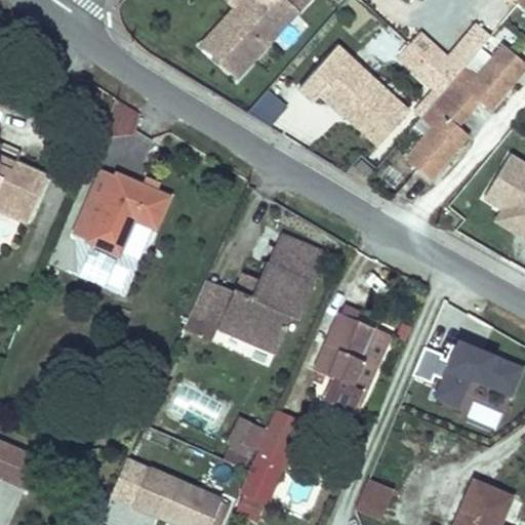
[(199,44),(235,75),(296,7),(287,0),(238,0),(232,8),(199,44)]
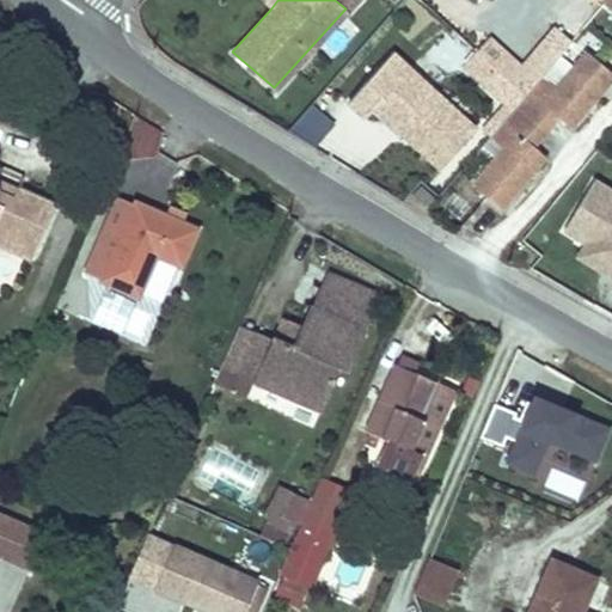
[(526,96),(543,77),(557,59),(540,46),(520,67),(487,37),(475,50),(510,83),(526,96)]
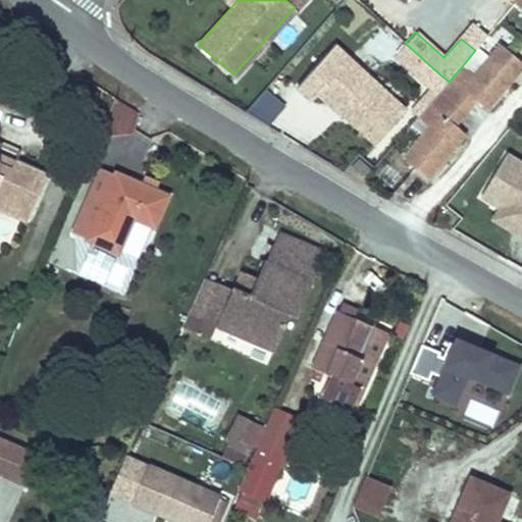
[(435,70),(405,43),(396,54),(429,84),(438,93),(449,82),(435,70)]
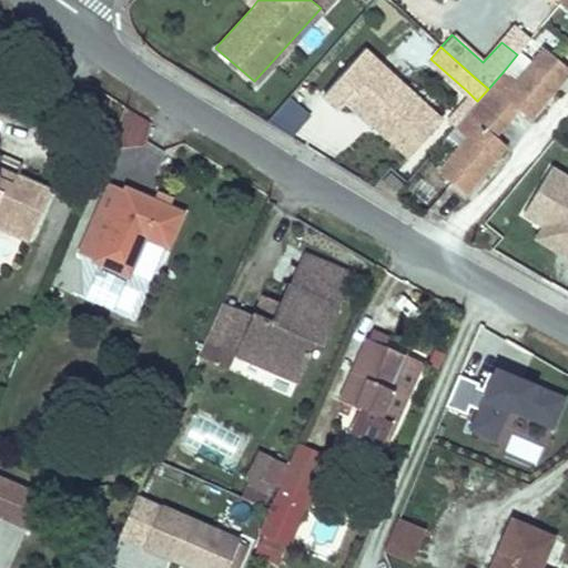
[(367,48),(332,84),(324,92),(343,110),(351,102),(408,155),(443,119),(392,71),(379,60),(367,48)]
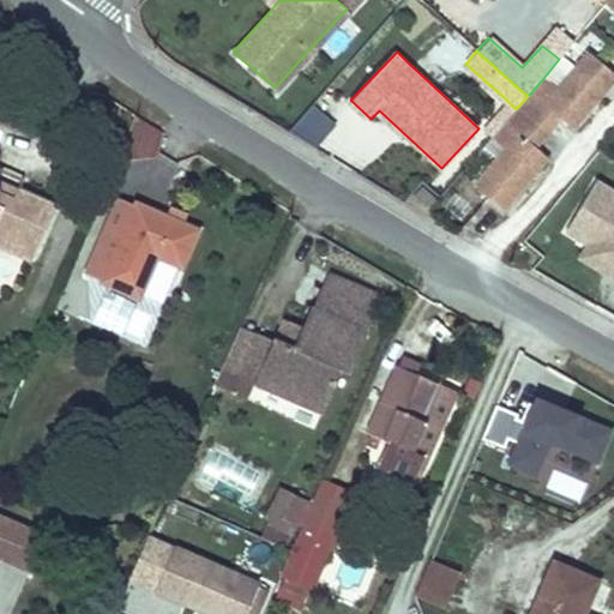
[(493,137),(493,138),(506,150),(475,186),(504,210),(543,163),(543,154),(535,146),(560,118),(567,125),(577,124),(613,80),(613,73),(589,52),(558,89),(545,77),(528,96),(516,109),(512,114),(506,121),(493,137)]
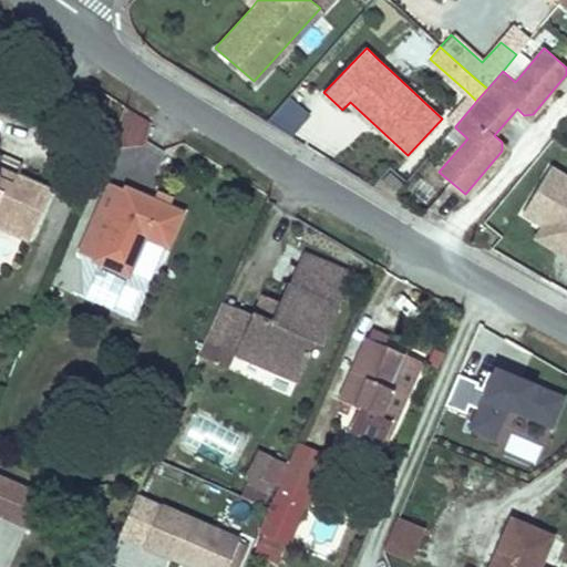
[(385,53),(379,60),(391,71),(398,64),(385,53)]
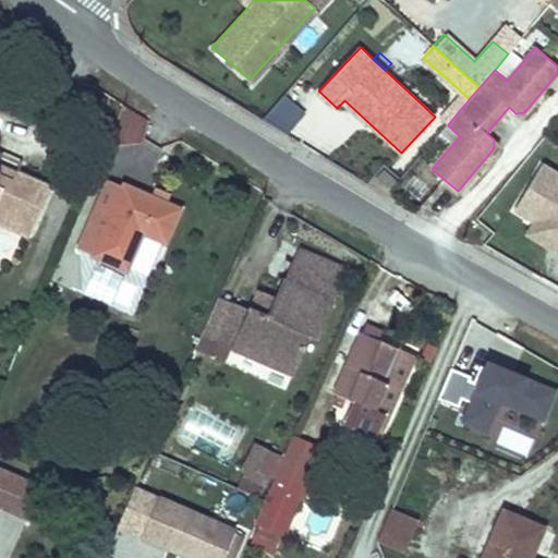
[(469,99),(459,89),(437,114),(448,124),(460,110),(465,104),(469,99)]
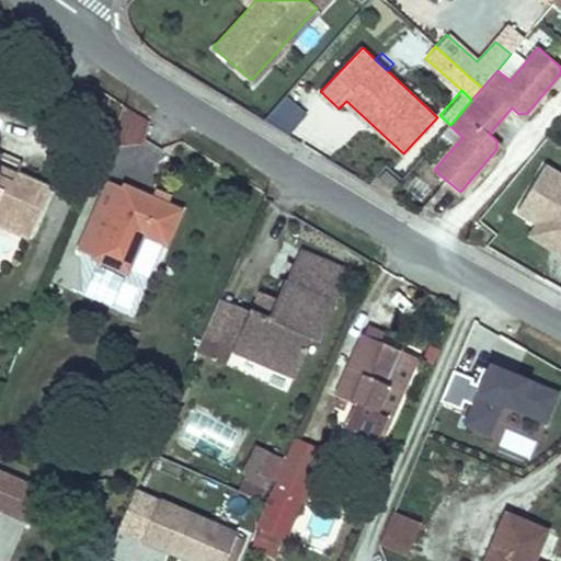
[(308,114),(287,98),(268,118),(293,133),(308,114)]
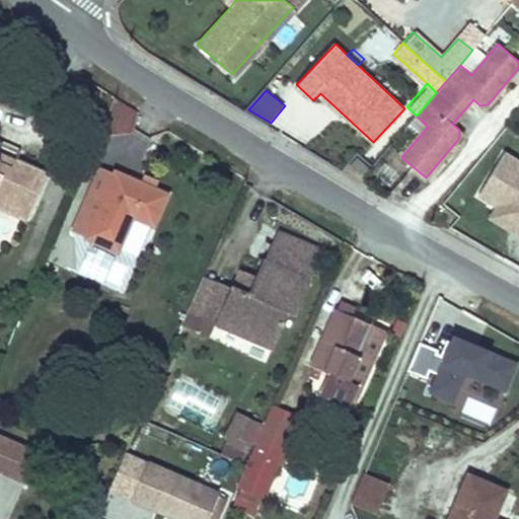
[(126,138),(141,112),(114,96),(98,122),(126,138)]
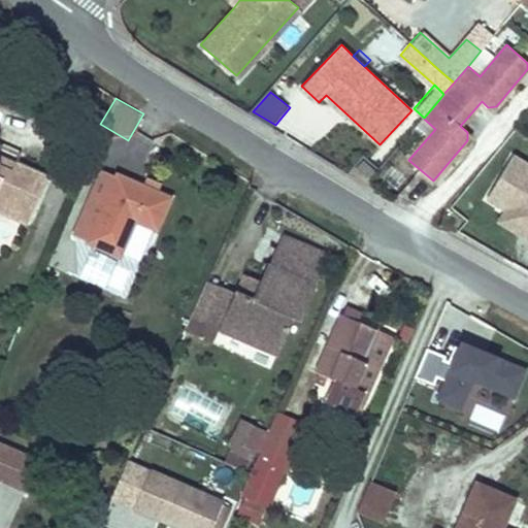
[(0,157),(2,161),(14,166),(18,159),(21,150),(0,140),(0,157)]
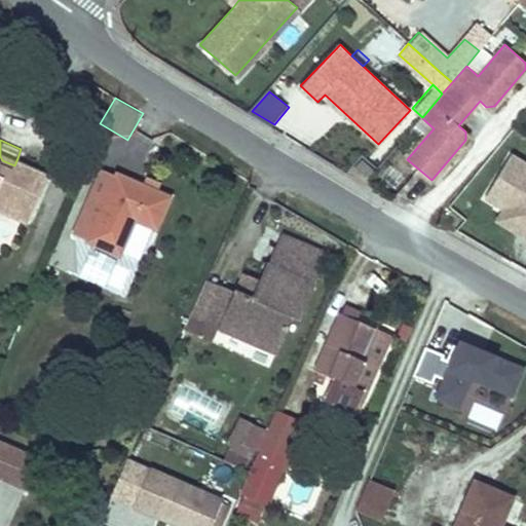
[(0,197),(32,211),(48,172),(17,158),(14,165),(2,160),(0,156),(0,197)]
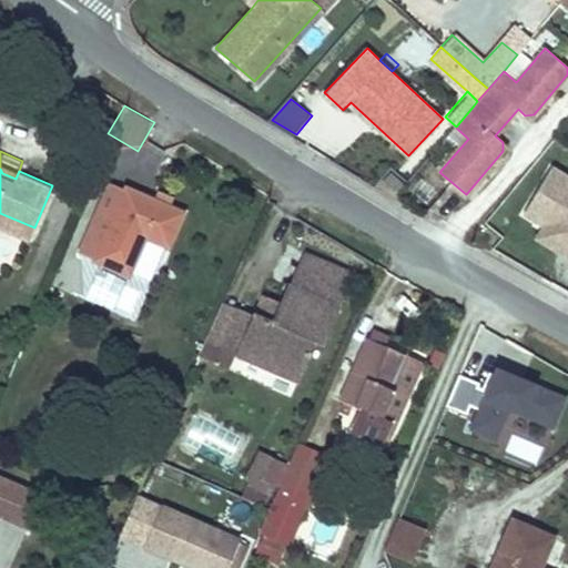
[(567,180),(551,170),(524,215),(545,229),(537,240),(567,259),(567,180)]
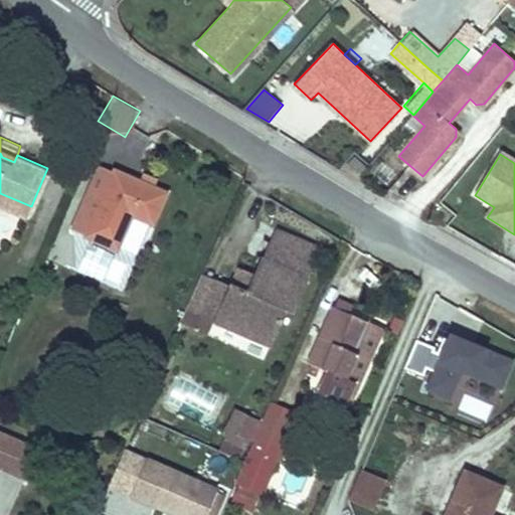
[(347,166),(357,174),(364,166),(353,158),(347,166)]
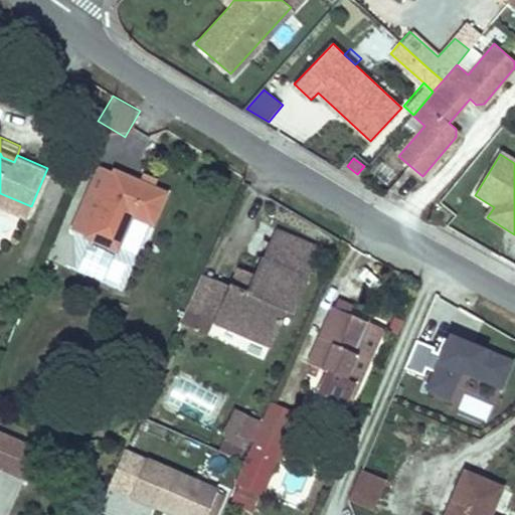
[(115,170),(89,234),(118,247),(132,214),(152,223),(165,192),(115,170)]
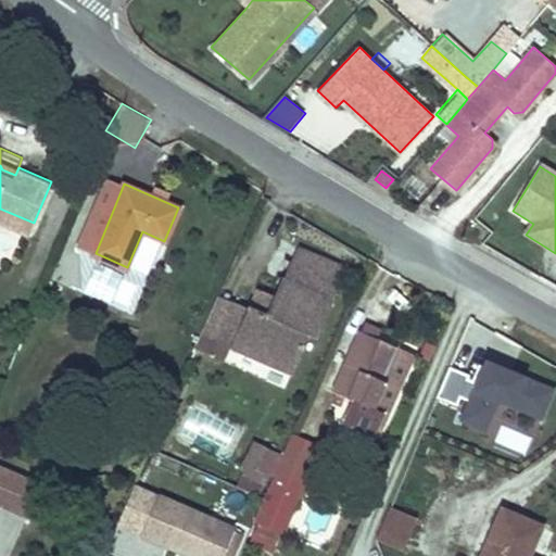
[(34,223),(0,209),(0,220),(29,234),(34,223)]
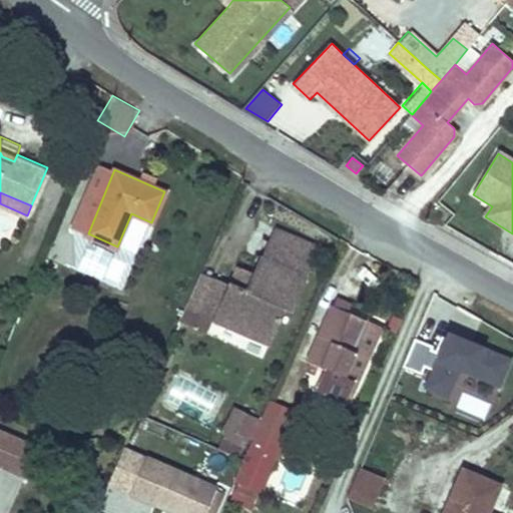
[(199,312),(269,344),(284,310),(292,313),(316,259),(270,237),(254,271),(248,286),(241,290),(228,284),(214,278),(199,312)]
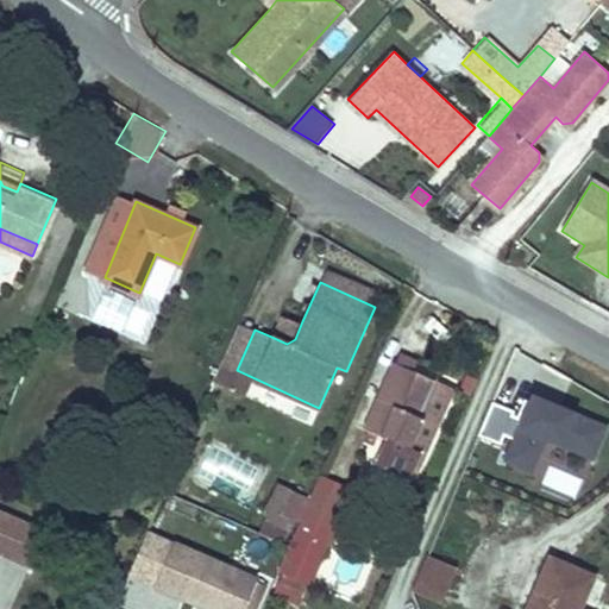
[(302,321),(282,312),(271,337),(287,344),(295,339),(302,321)]
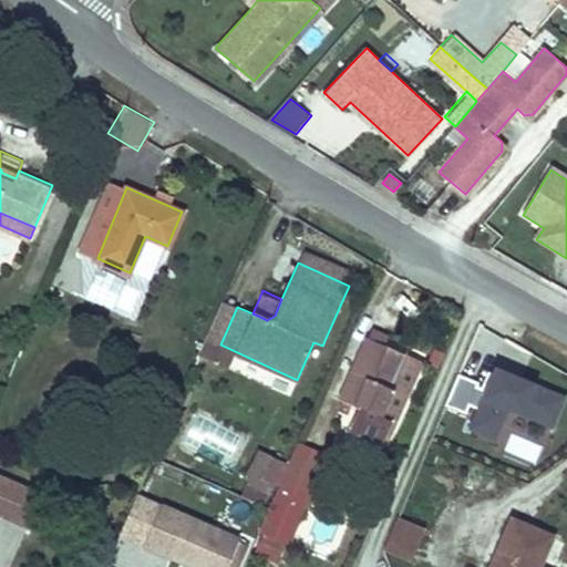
[(220,344),(237,307),(222,299),(204,338),(220,344)]
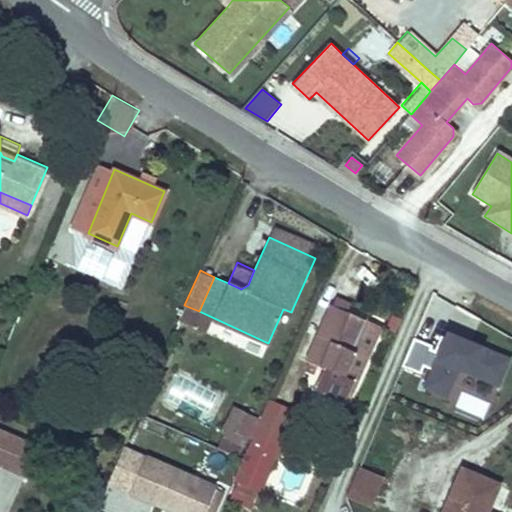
[(334,297),(331,304),(346,310),(348,303),(334,297)]
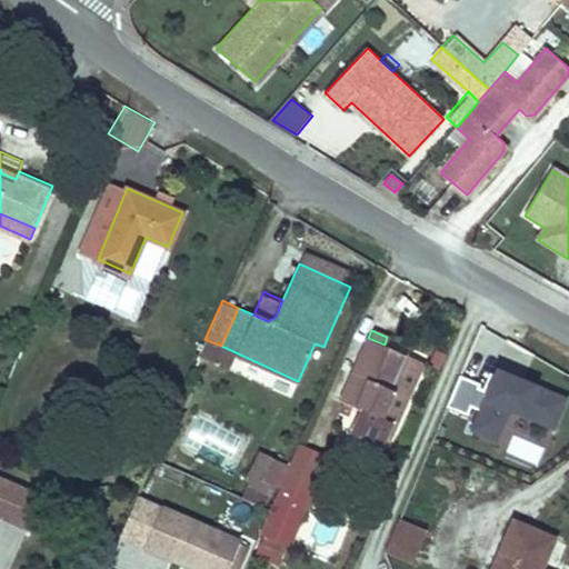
[(385,345),(368,338),(341,400),(363,409),(355,430),(383,442),(392,420),(397,422),(409,393),(395,387),(406,358),(408,353),(385,345)]
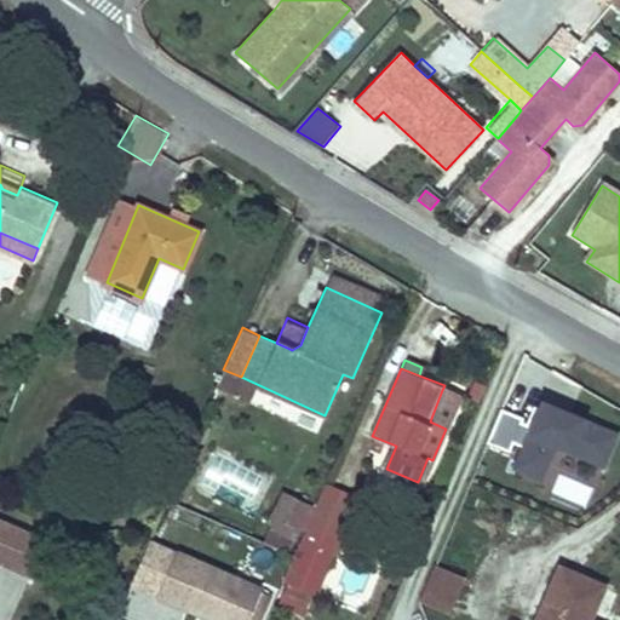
[(442,390),(430,422),(446,429),(460,399),(442,390)]
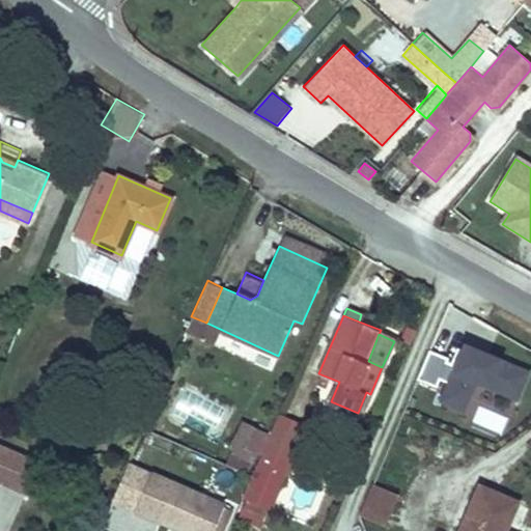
[(462,408),(473,380),(515,397),(527,370),(463,343),(454,363),(445,359),(446,357),(427,348),(426,352),(419,370),(416,376),(435,385),(438,378),(447,382),(440,398),(462,408)]
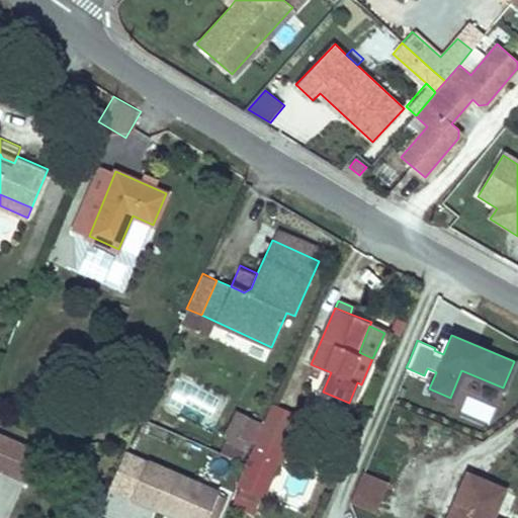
[(241,471),(236,484),(260,495),(295,418),(269,406),(258,433),(272,440),(255,478),(241,471)]
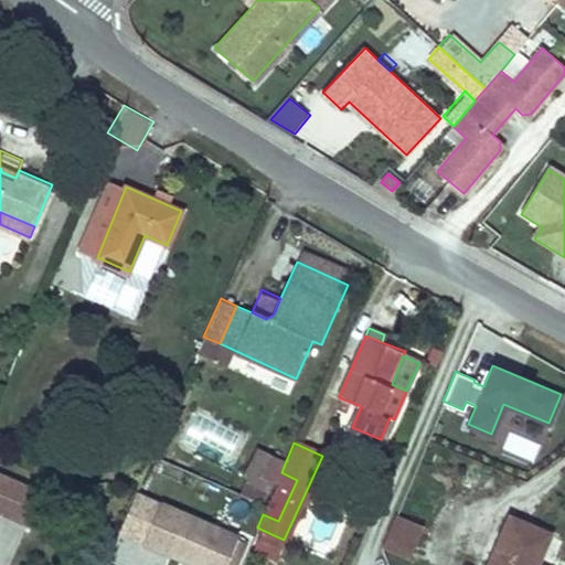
[(254,448),(249,460),(263,467),(268,455),(254,448)]
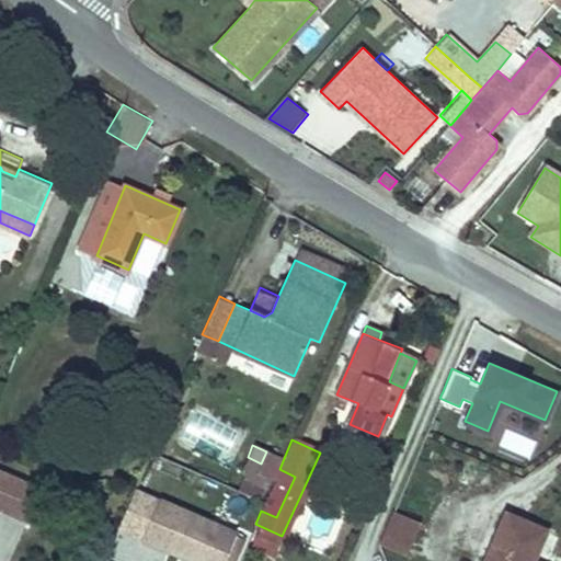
[(261,464),(248,457),(243,467),(270,478),(278,457),(266,451),(261,464)]
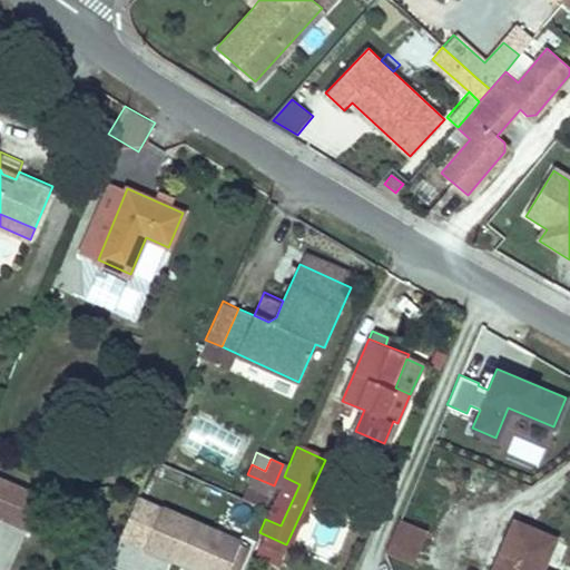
[(269,511),(265,519),(281,526),(300,484),(284,477),(269,510),(269,511)]
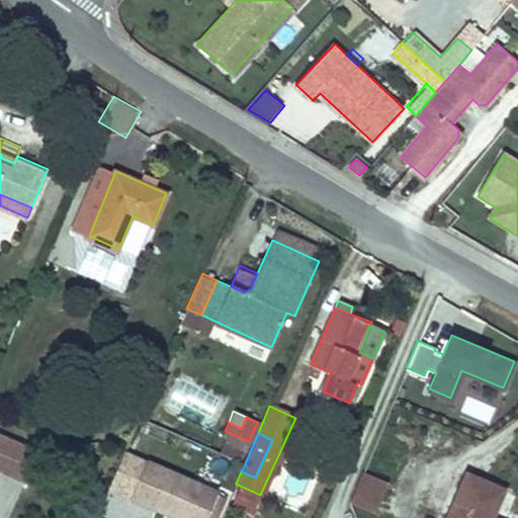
[(0,436),(0,469),(23,481),(35,452),(0,436)]
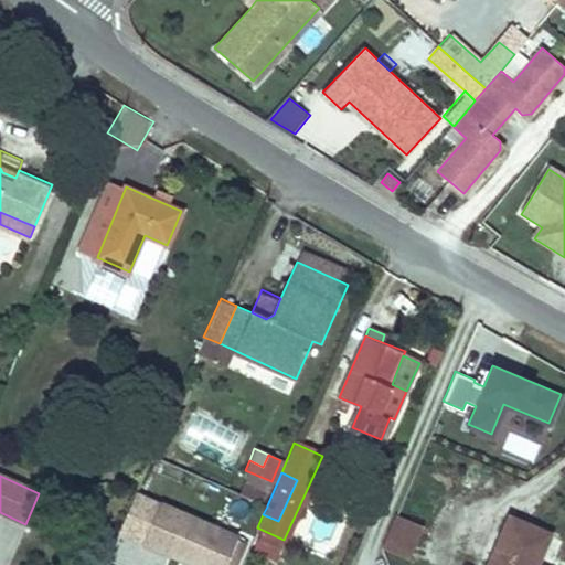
[(145,540),(160,503),(136,493),(120,530),(145,540)]
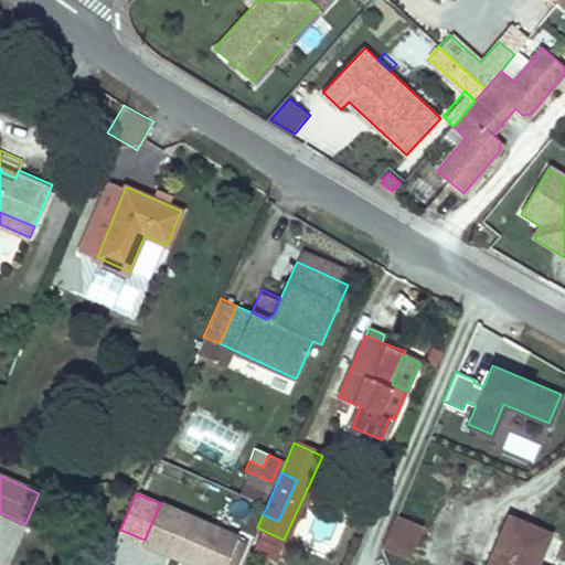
[(145,540),(204,564),(235,564),(245,540),(160,503),(145,540)]
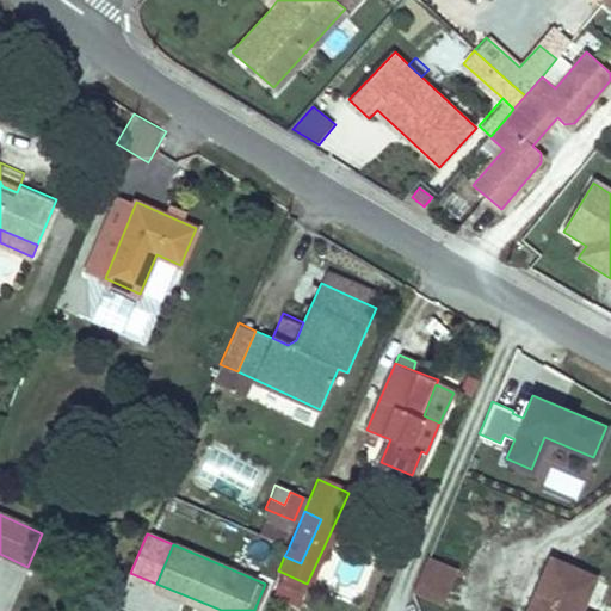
[(427,556),(412,590),(440,602),(456,568),(427,556)]
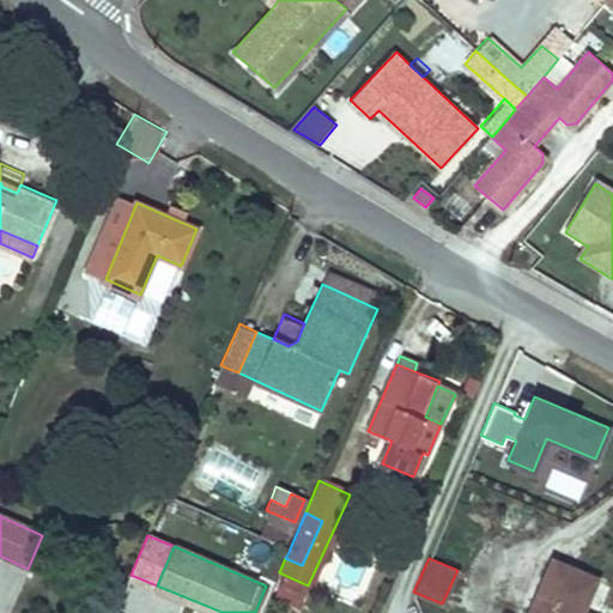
[(552,560),(529,612),(581,612),(580,612),(594,578),(552,560)]
